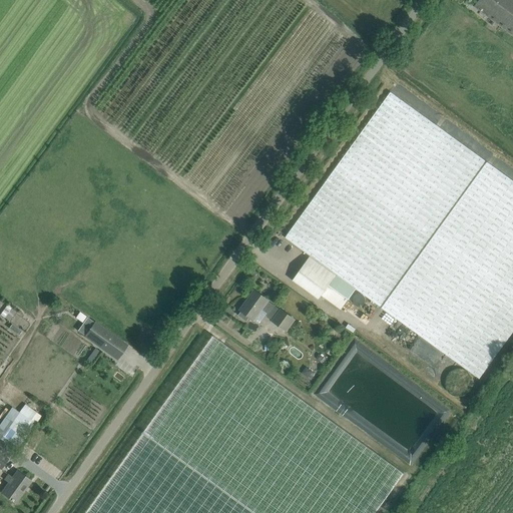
[(512,0),(479,0),(475,6),(512,34),(512,0)]
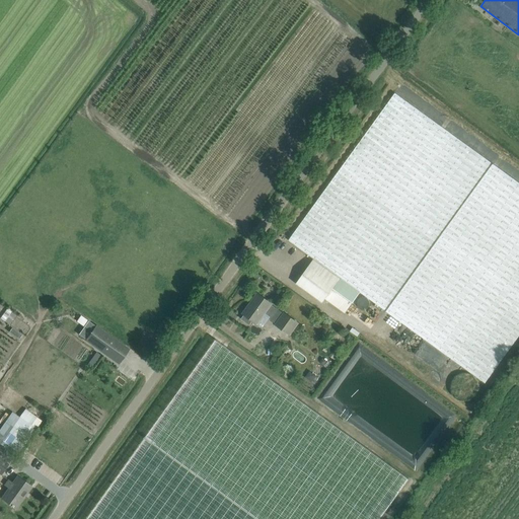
[(485,384),(518,336),(518,182),(403,98),(395,93),(288,240),(313,258),(295,284),(321,303),(323,299),(344,314),(359,293),(485,384)]
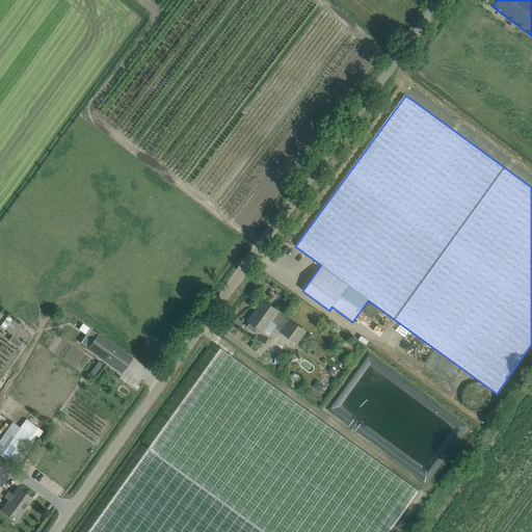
[(291,320),(291,321),(278,312),(278,311),(264,300),(249,321),(250,322),(247,326),(256,333),(259,328),(263,331),(271,320),(278,325),(276,327),(283,333),(297,343),(306,331),(291,320)]
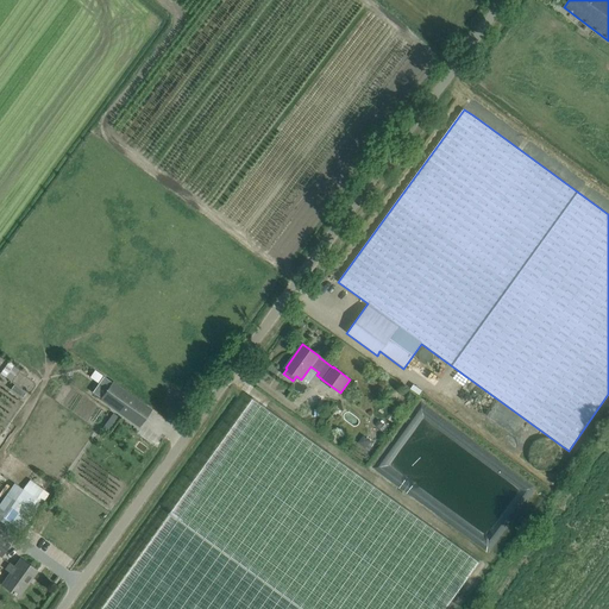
[(10,360),(0,374),(12,382),(22,369),(10,360)]
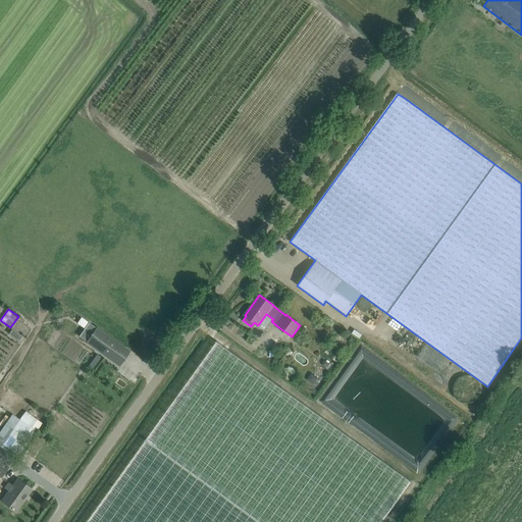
[(88,321),(77,335),(86,342),(120,365),(129,352),(96,327),(88,321)]
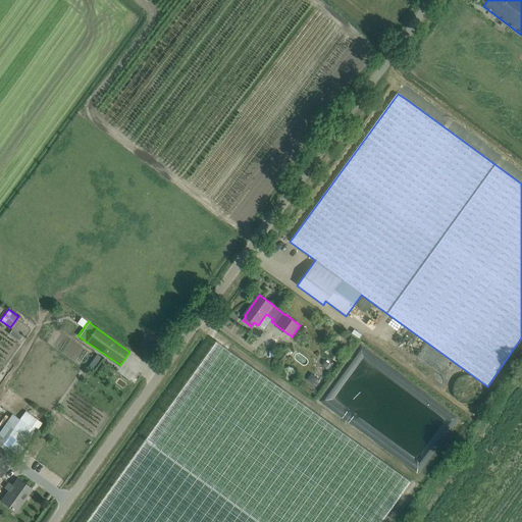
[(12,329),(9,333),(20,341),(23,336),(12,329)]
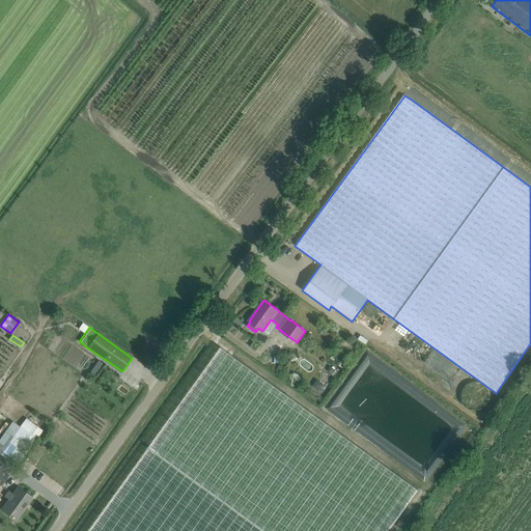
[(148,447),(87,530),(388,530),(418,490),(221,347),(148,447)]
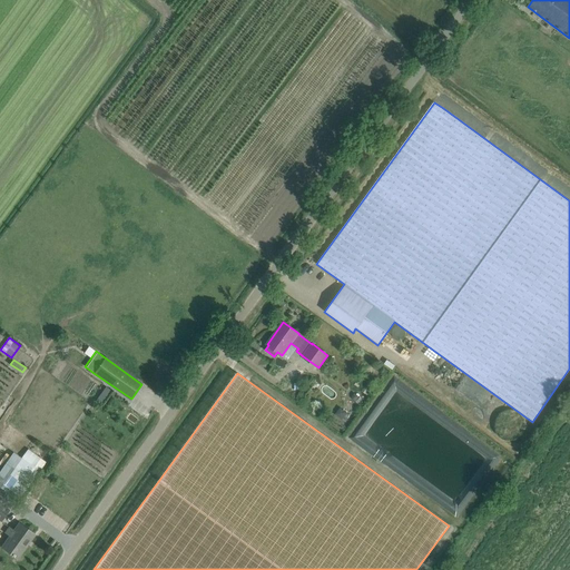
[(340,406),(335,413),(342,418),(346,411),(340,406)]
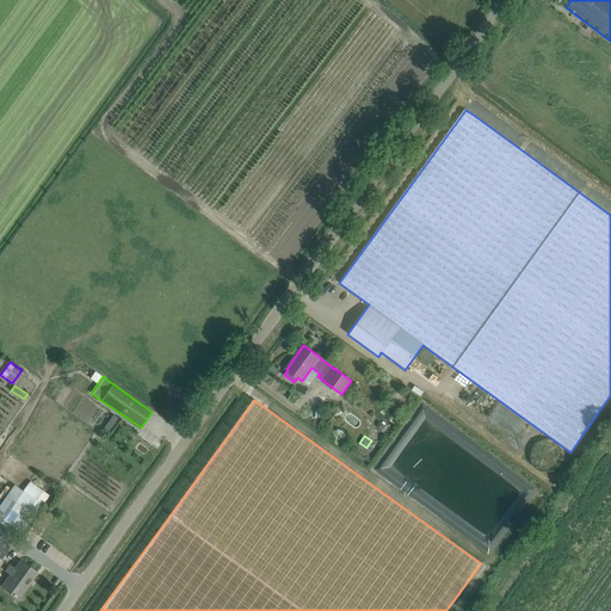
[(43,508),(24,494),(1,525),(19,539),(43,508)]
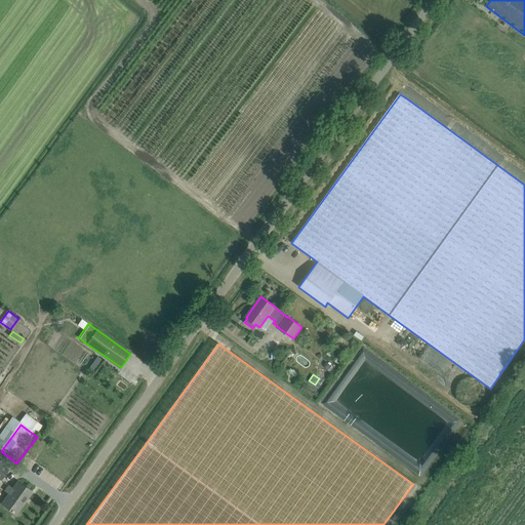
[(0,479),(1,480),(8,470),(0,462),(0,479)]
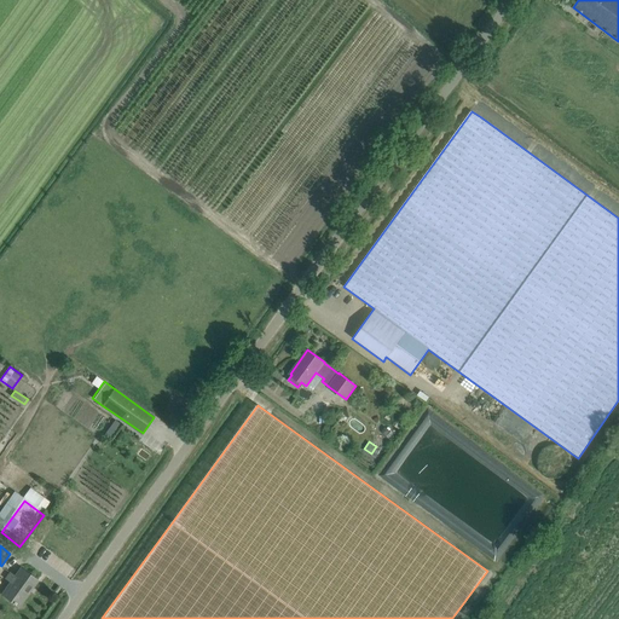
[(18,606),(38,580),(21,568),(15,577),(10,573),(6,578),(11,582),(3,595),(13,602),(12,602),(15,605),(16,603),(18,606)]
